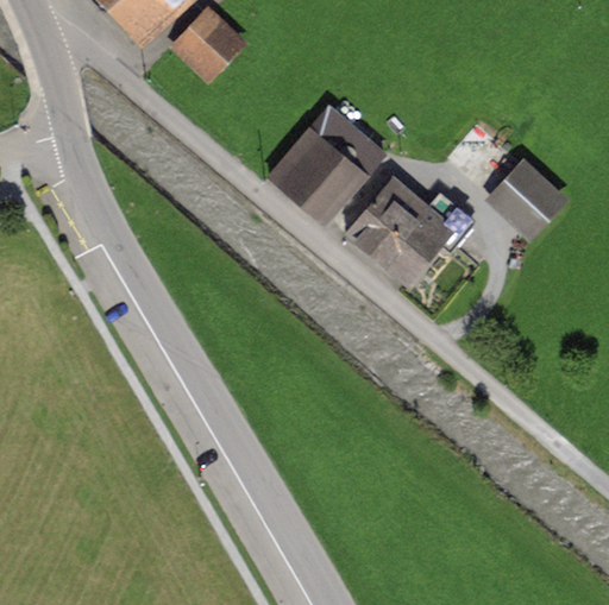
[(107,0),(108,1),(143,37),(176,5),(174,2),(176,0),(107,0)]
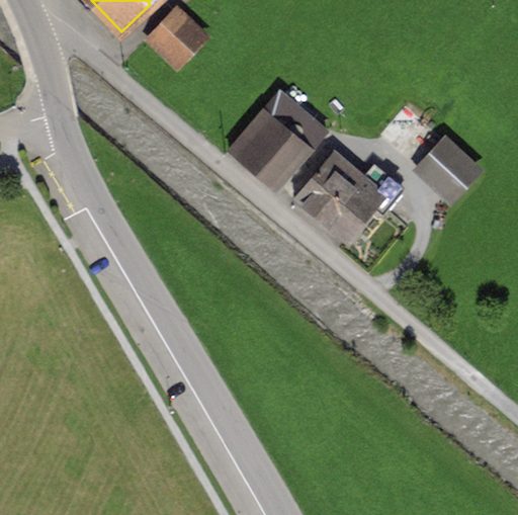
[(178,8),(151,38),(182,68),(189,60),(184,55),(204,32),(178,8)]
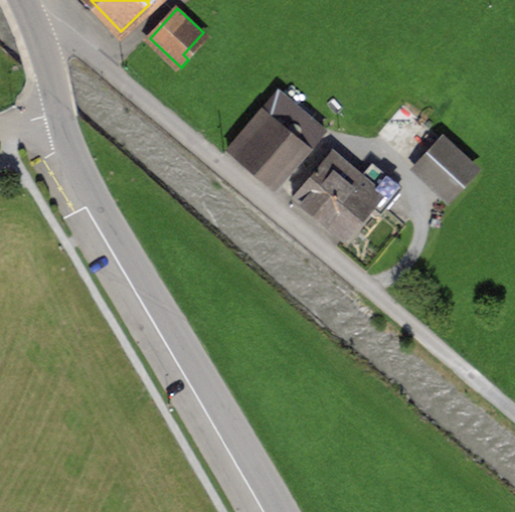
[(279,88),(232,142),(279,181),(326,128),(279,88)]
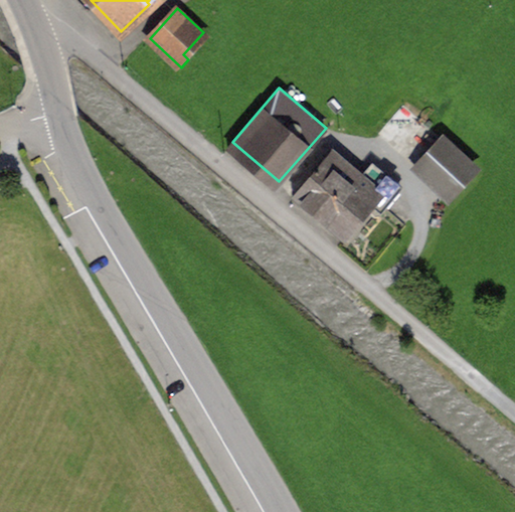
[(418,166),(449,194),(474,166),(444,138),(418,166)]
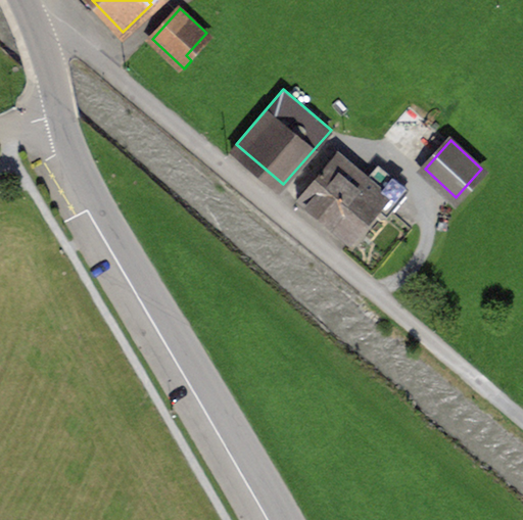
[(338,150),(297,198),(345,238),(374,204),(385,214),(407,187),(379,163),(364,181),(344,164),(348,159),(338,150)]
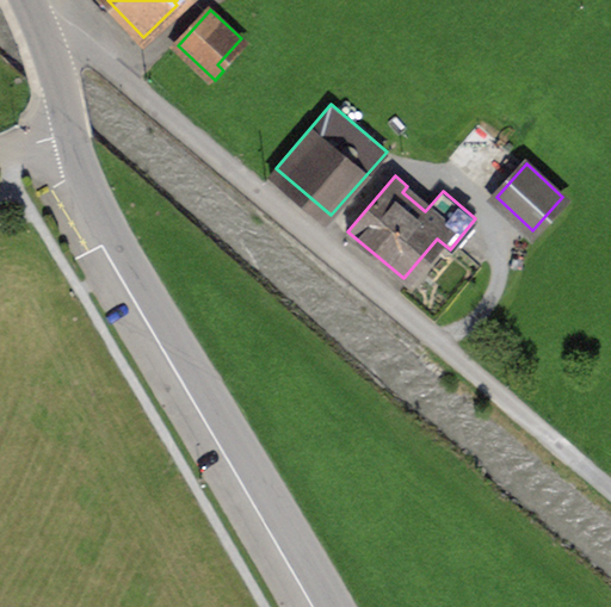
All buildings are outlined.
